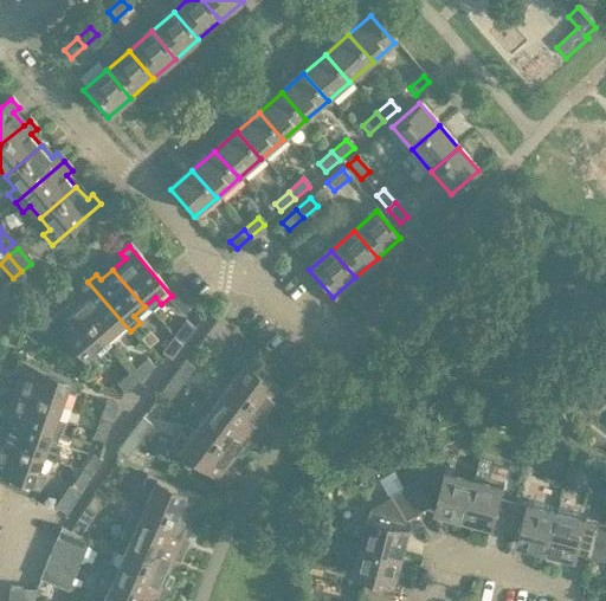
[(26,302),(38,290),(25,276),(13,286),(26,302)]
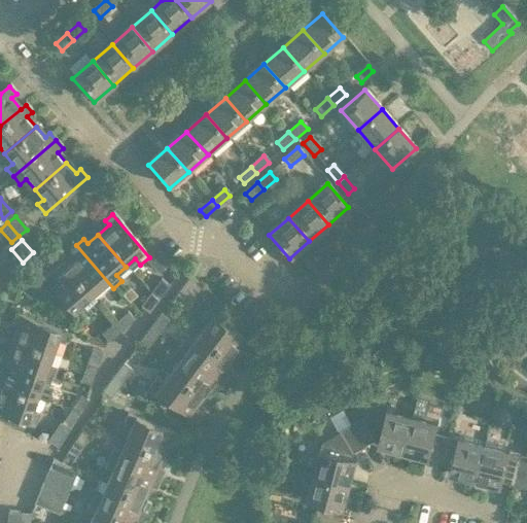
[(105,295),(113,288),(76,245),(70,251),(73,255),(62,265),(90,298),(100,289),(105,295)]
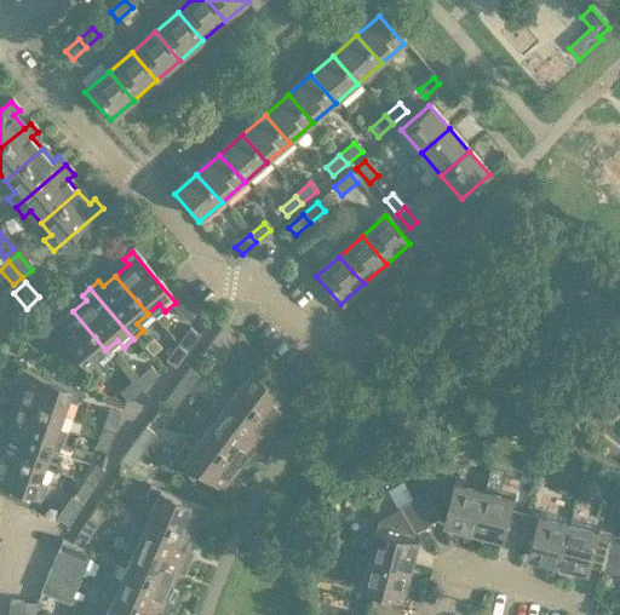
[(93,361),(105,350),(73,311),(61,322),(56,317),(47,325),(91,375),(99,367),(93,361)]
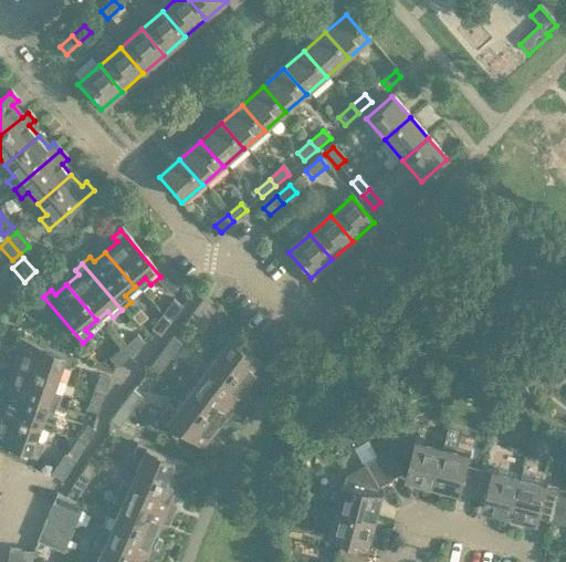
[(201,330),(218,308),(205,298),(188,320),(201,330)]
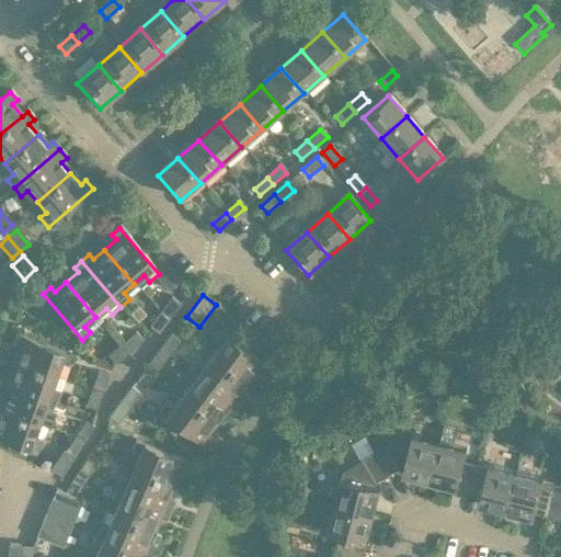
[(36,298),(26,307),(38,322),(43,319),(49,313),(36,298)]
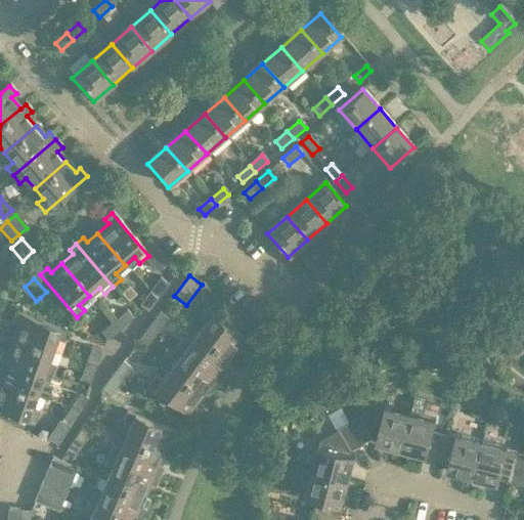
[(157,301),(167,287),(160,280),(149,295),(157,301)]
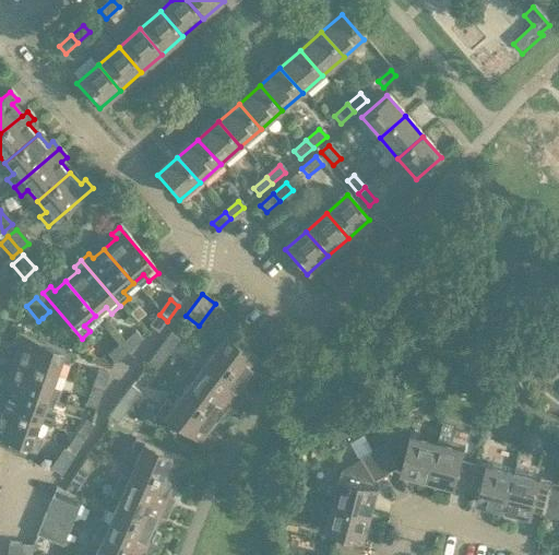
[(138,309),(130,315),(137,323),(144,317),(138,309)]
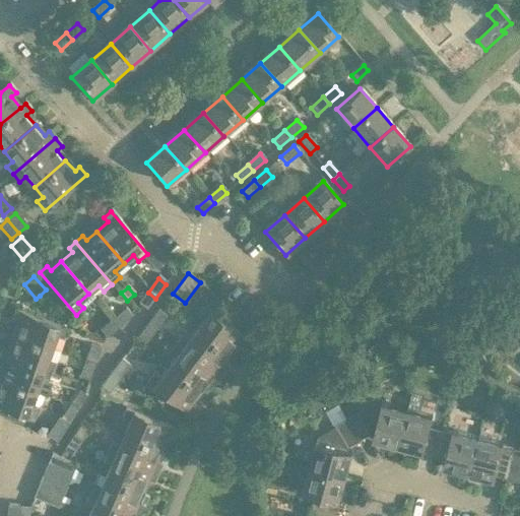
[(145,312),(155,299),(148,293),(138,306),(145,312)]
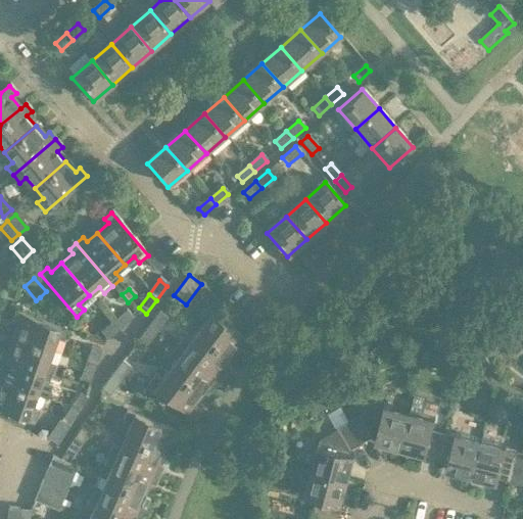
[(214,305),(208,313),(219,320),(225,314),(214,305)]
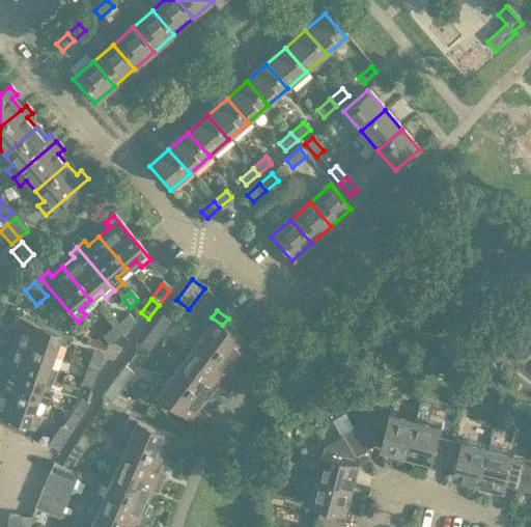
[(246,357),(253,349),(222,325),(212,317),(208,314),(201,324),(206,328),(198,338),(232,365),(242,353),(246,357)]
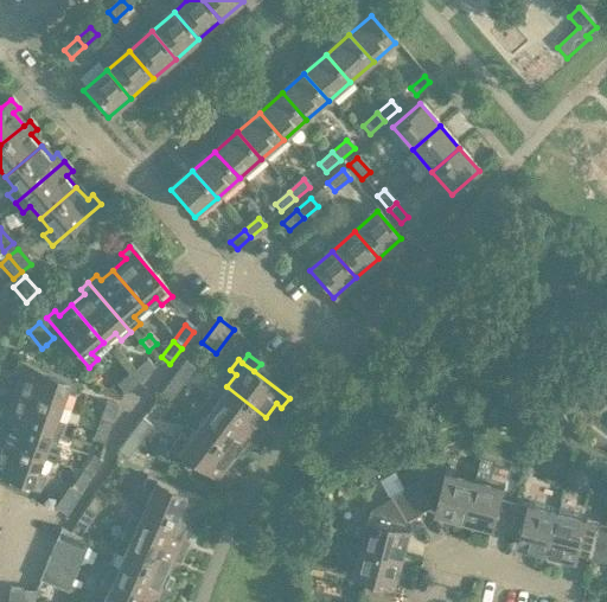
[(139,384),(154,370),(146,360),(131,375),(139,384)]
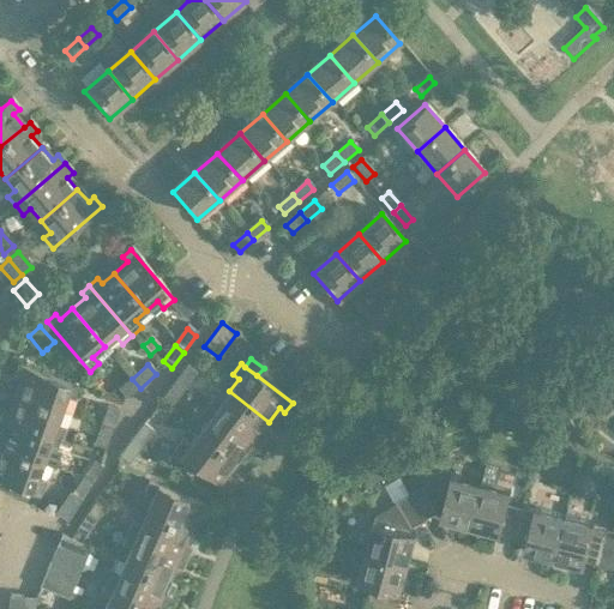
[(196,374),(187,368),(186,367),(174,384),(184,391),(196,374)]
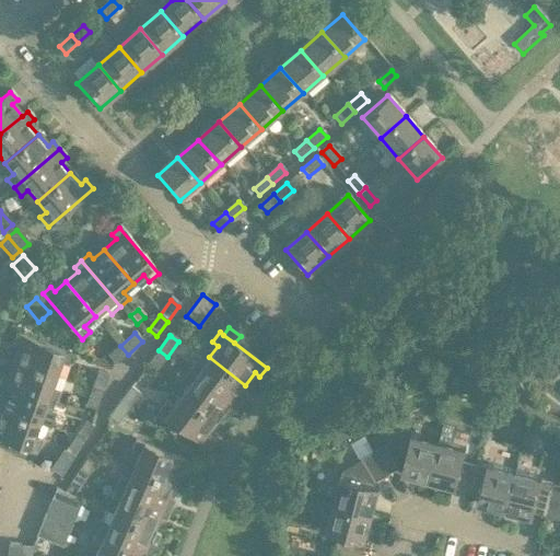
[(66,367),(70,356),(14,336),(11,345),(16,347),(11,362),(53,378),(57,363),(66,367)]
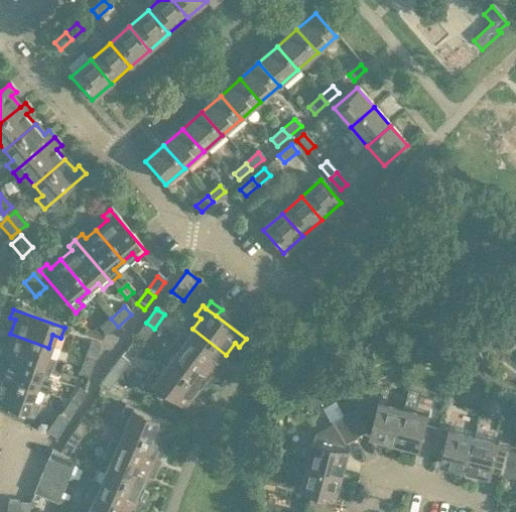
[(106,337),(118,327),(111,318),(99,329),(106,337)]
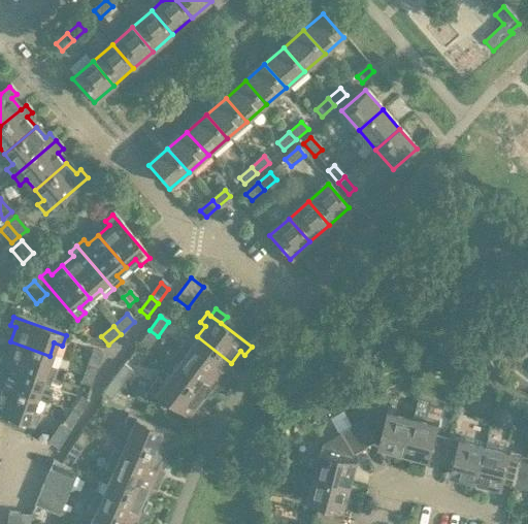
[(147,350),(158,336),(150,330),(139,344),(147,350)]
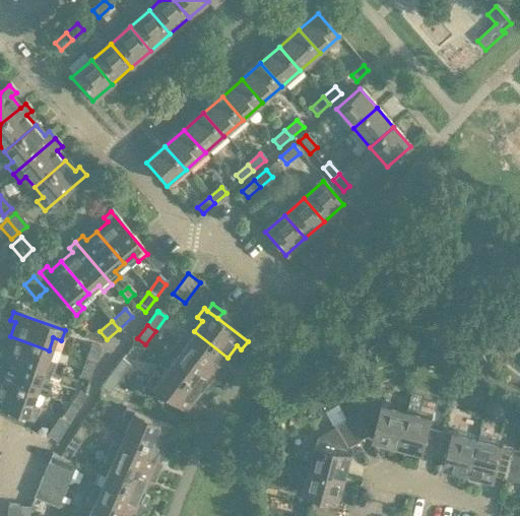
[(219,369),(228,358),(194,331),(187,341),(181,337),(175,346),(218,380),(224,372),(219,369)]
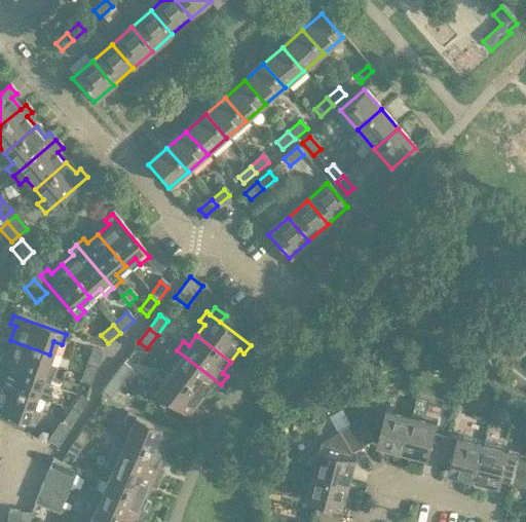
[(525,349),(518,338),(503,346),(511,358),(525,349)]
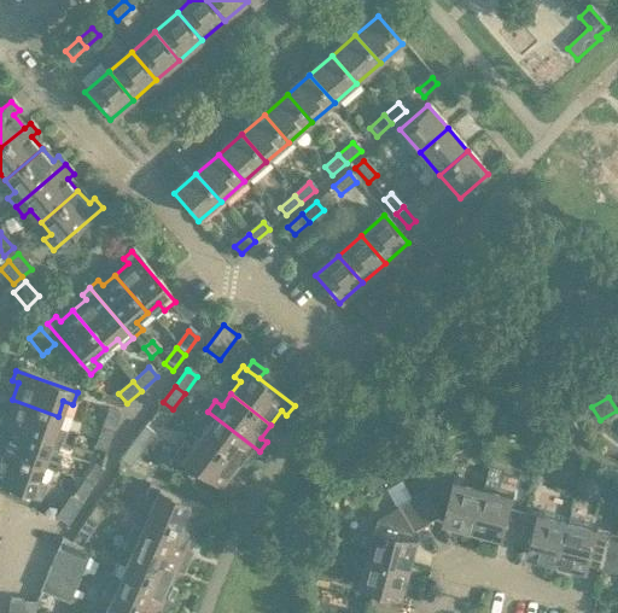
[(53,430),(58,416),(12,400),(7,414),(1,412),(0,415),(0,424),(25,433),(58,445),(63,433),(53,430)]
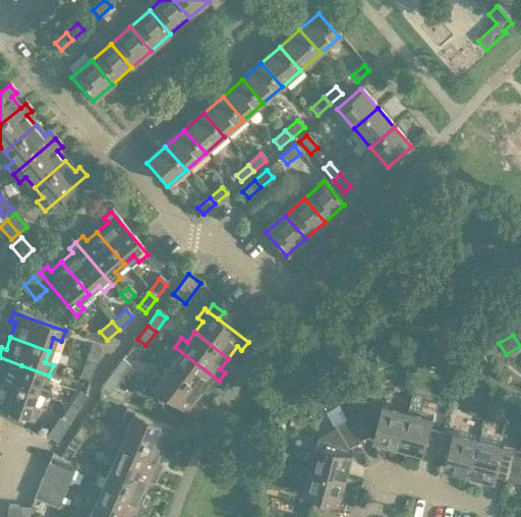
[(93,366),(99,349),(90,346),(83,363),(93,366)]
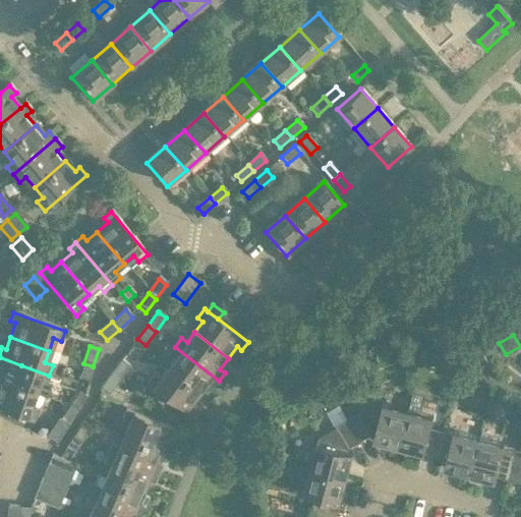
[(214,387),(219,381),(175,347),(169,354),(174,358),(166,369),(199,395),(209,384),(214,387)]
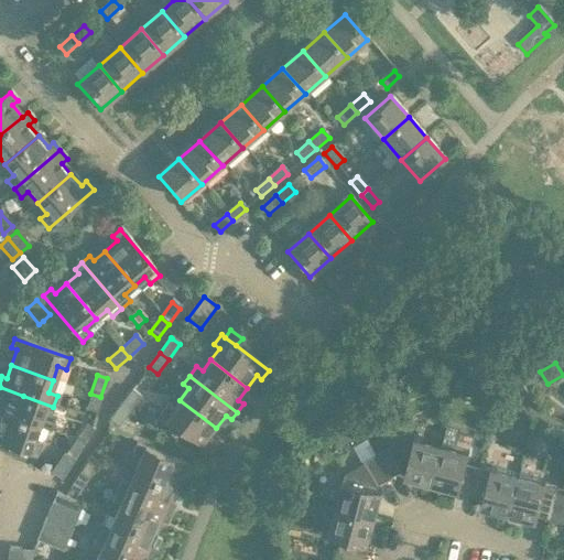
[(53,407),(23,396),(0,387),(0,413),(36,427),(51,432),(55,419),(50,417),(53,407)]
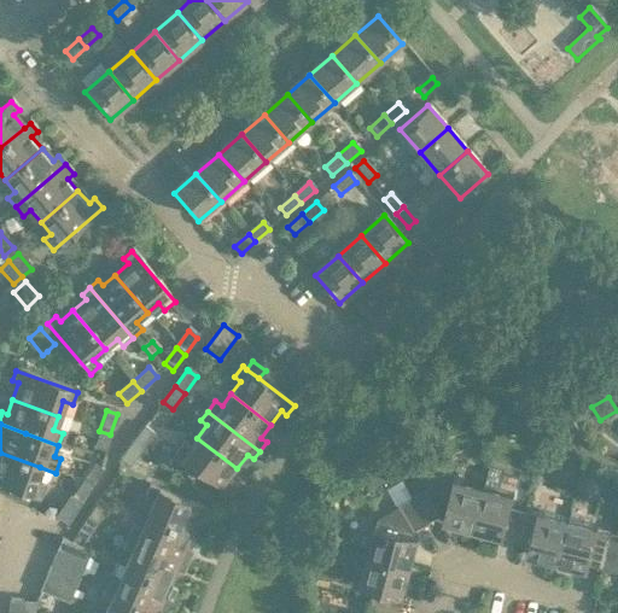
[(153,435),(144,427),(130,444),(141,451),(153,435)]
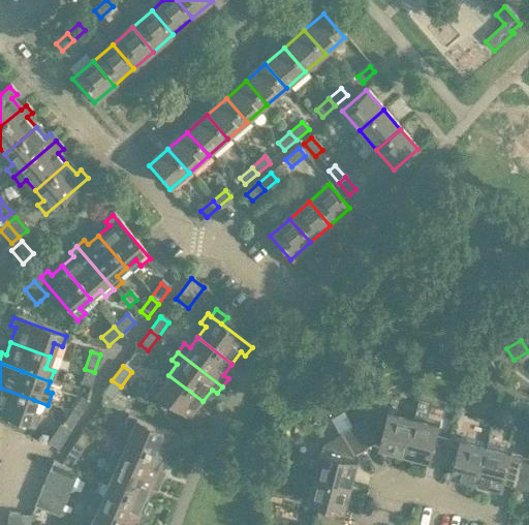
[(90,387),(94,372),(85,369),(80,383),(90,387)]
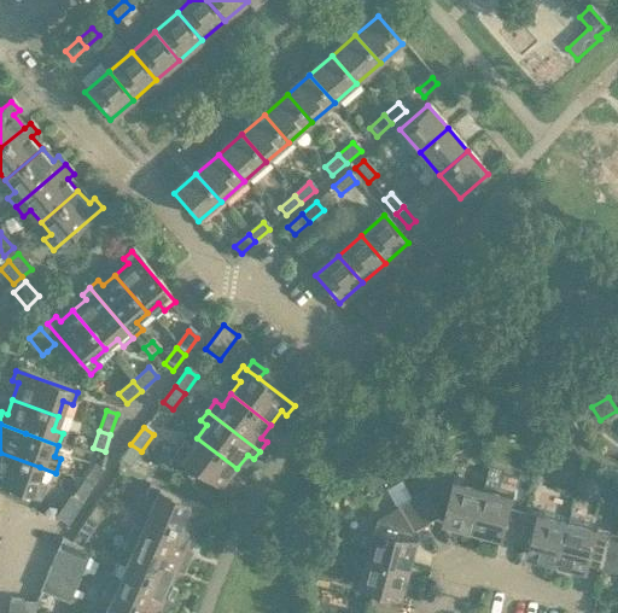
[(227,482),(237,468),(197,438),(188,450),(181,445),(174,455),(226,495),(233,485),(227,482)]
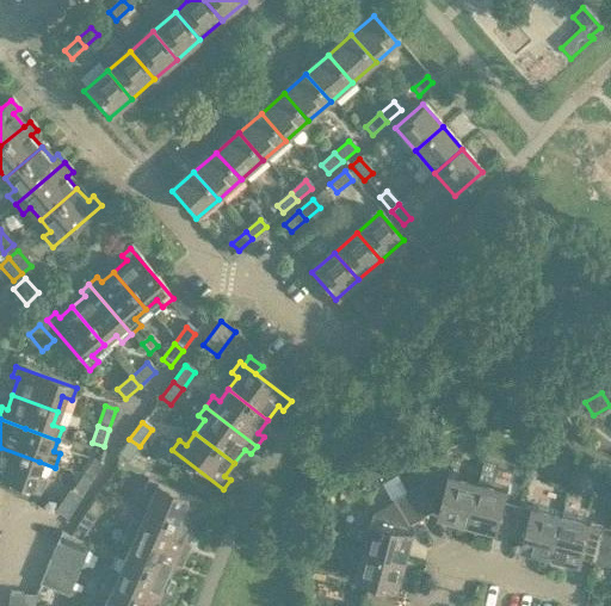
[(128,463),(140,446),(129,439),(118,455),(128,463)]
